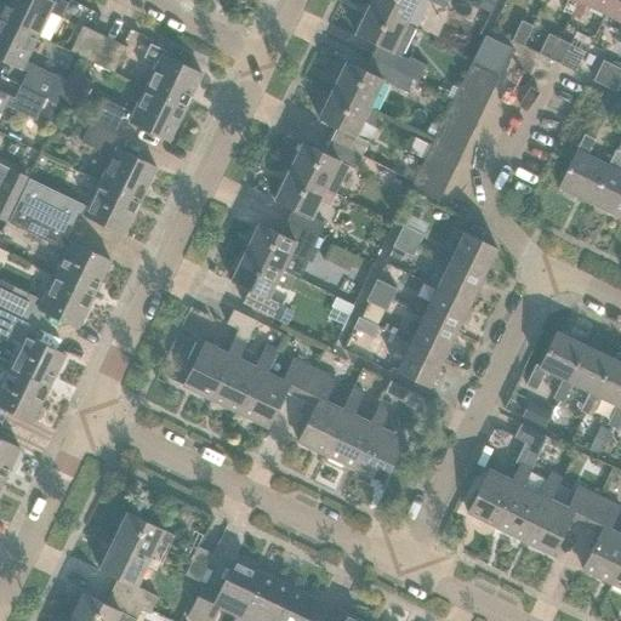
[(5,0),(0,12),(0,18),(38,36),(50,12),(63,20),(70,5),(58,0),(53,0),(52,3),(47,0),(5,0)]
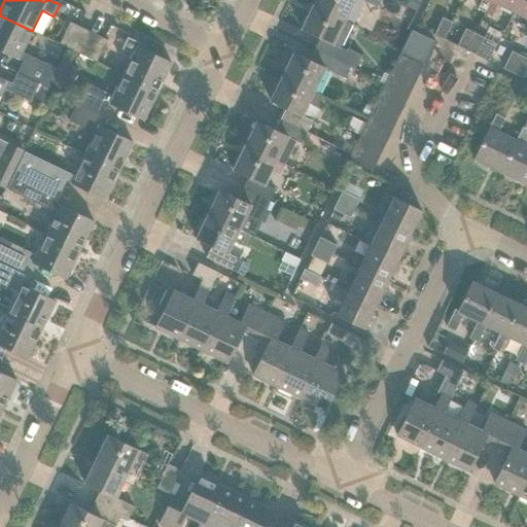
[(315,0),(313,5),(344,21),(353,0),(360,0),(377,8),(381,0),(315,0)]
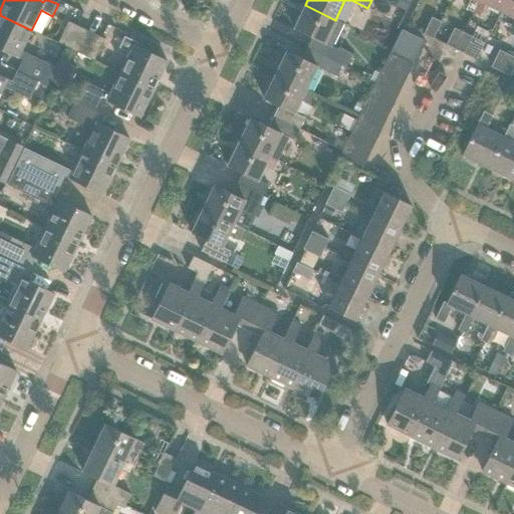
[(412,0),(384,0),(384,2),(406,12),(412,0)]
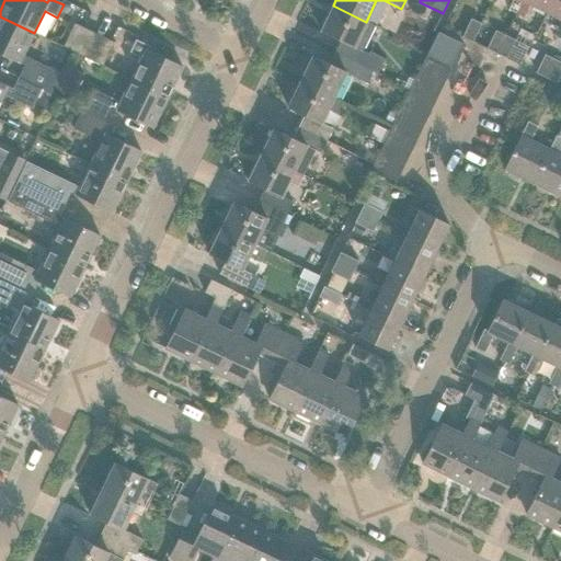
[(522,0),(513,0),(508,10),(516,14),(522,0)]
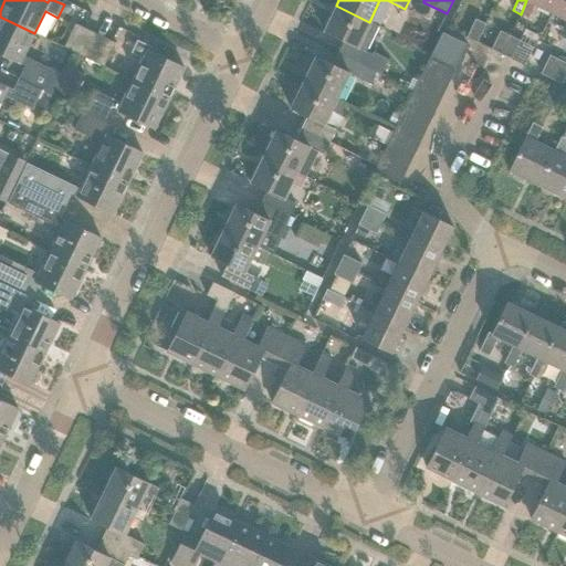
[(557,0),(526,0),(521,14),(528,18),(534,6),(552,13),(557,0)]
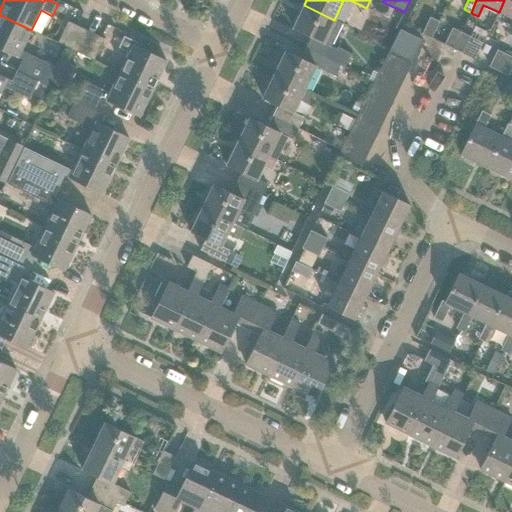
[(511,0),(504,0),(499,12),(511,18),(511,0)]
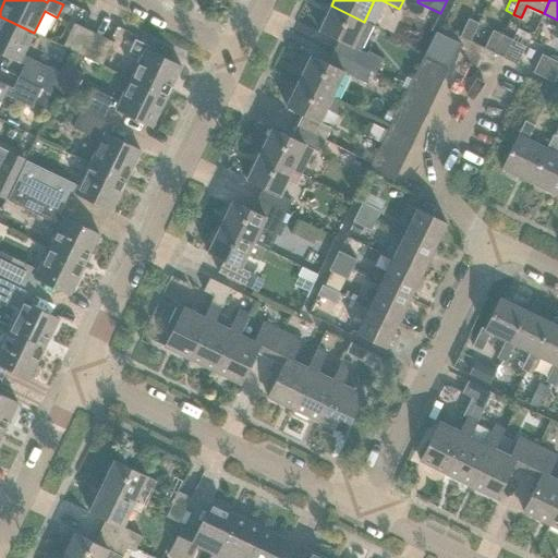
[(371,71),(371,72),(375,74),(383,59),(367,51),(366,55),(361,51),(373,26),(364,22),(331,5),(318,32),(339,40),(332,52),(371,71)]
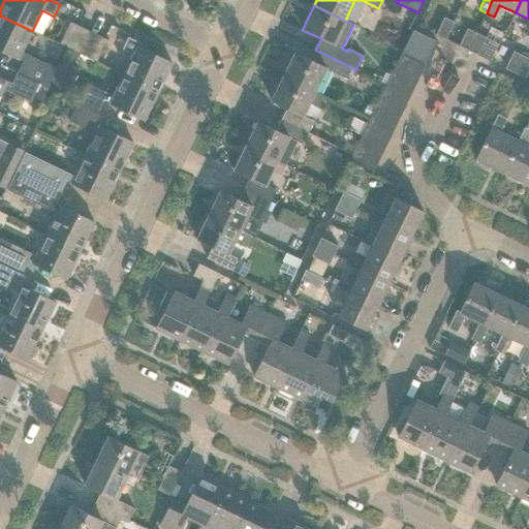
[(52,90),(52,91),(53,91),(62,72),(49,65),(22,53),(32,31),(0,16),(0,51),(23,62),(18,73),(52,90)]
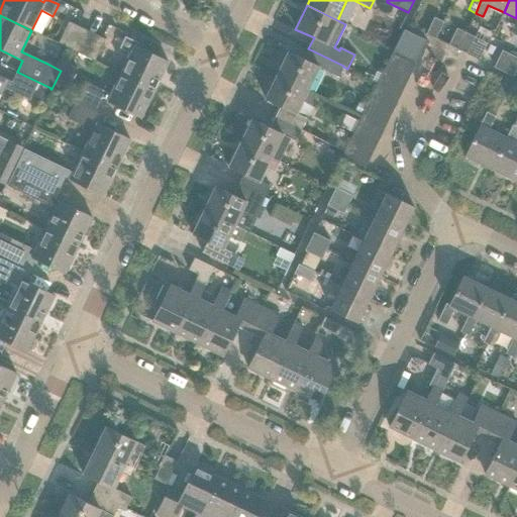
[(443,22),(434,18),(426,35),(435,39),(443,22)]
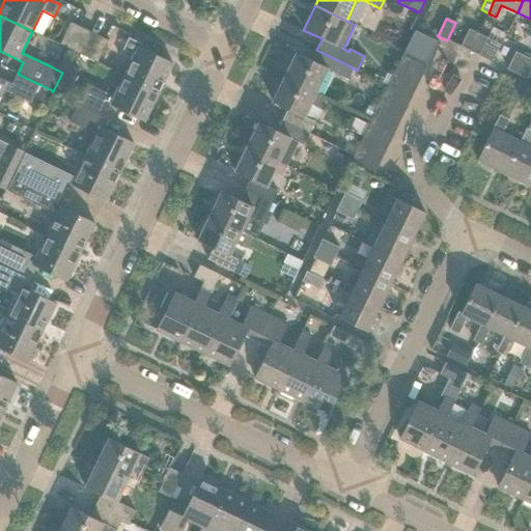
[(79,54),(89,32),(70,23),(59,45),(79,54)]
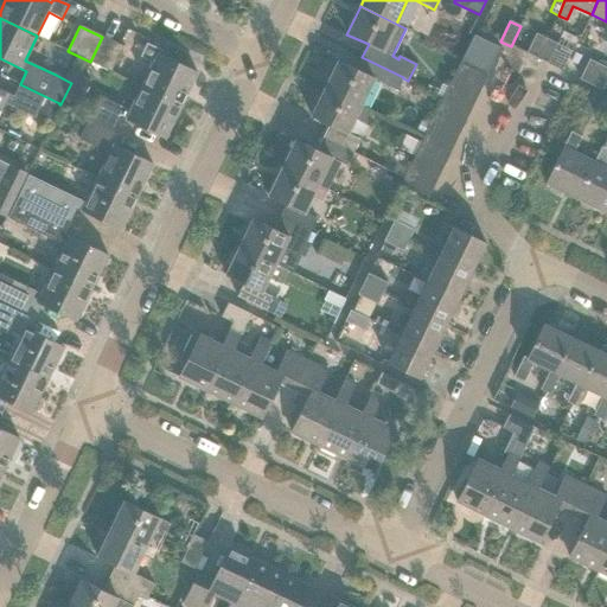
[(525,53),(537,58),(547,39),(536,34),(525,53)]
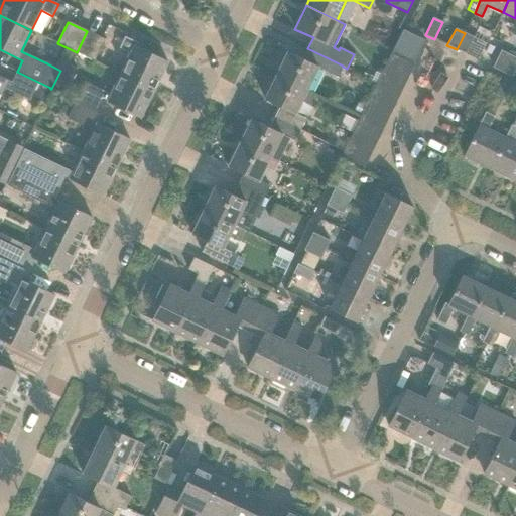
[(397,41),(420,52),(425,41),(402,30),(397,41)]
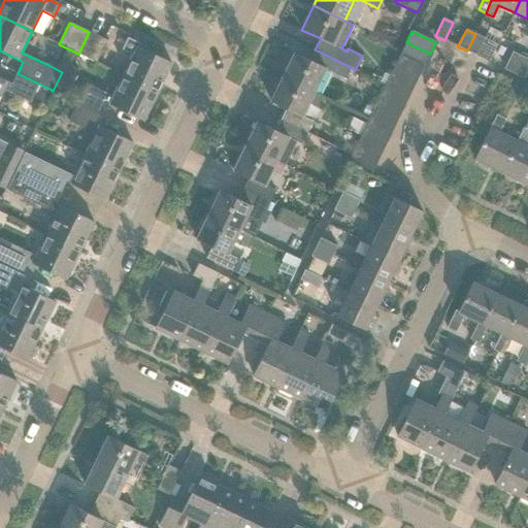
[(105,40),(89,32),(78,54),(95,62),(105,40)]
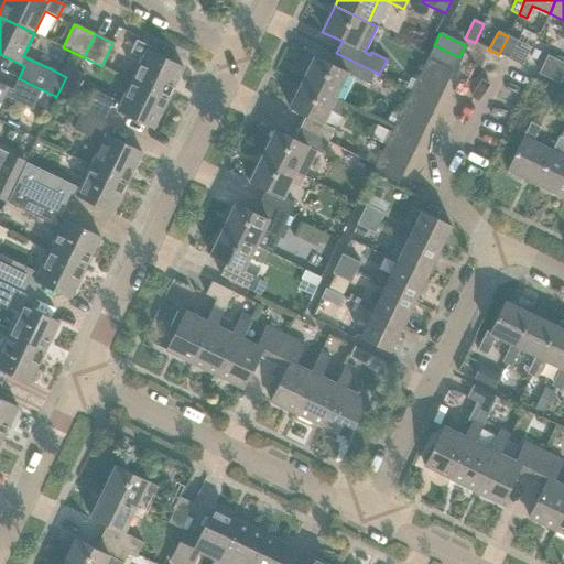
[(508,36),(499,54),(509,60),(517,41),(508,36)]
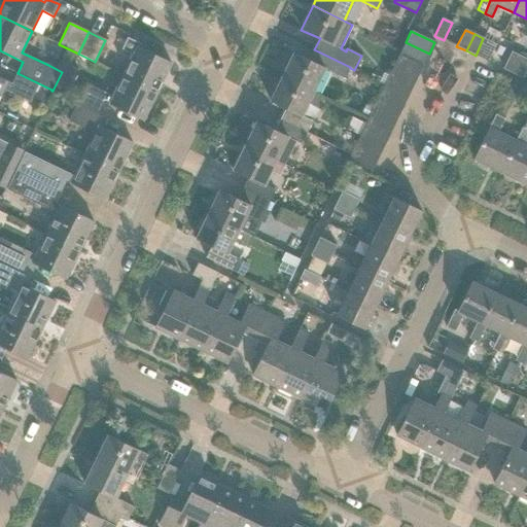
[(124,75),(157,92),(171,64),(138,47),(140,43),(128,37),(121,49),(133,55),(124,75)]
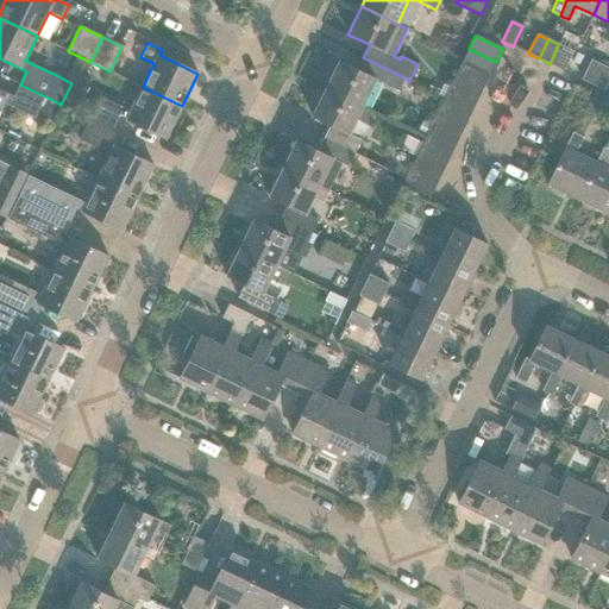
[(463,61),(490,74),(496,62),(469,49),(463,61)]
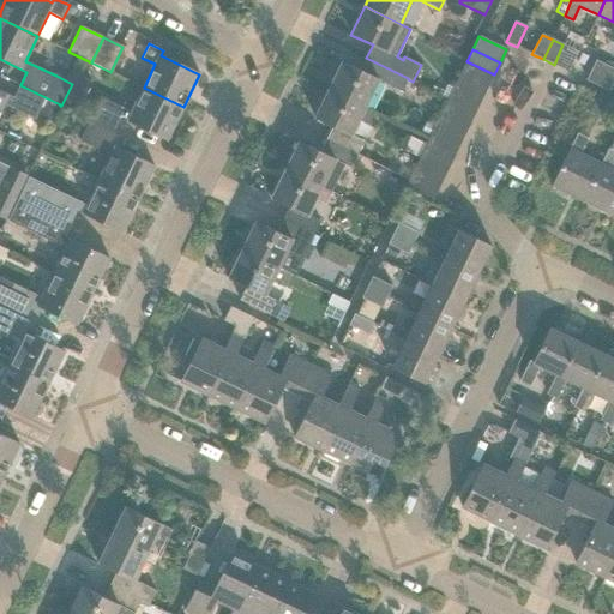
[(408,78),(366,58),(360,71),(342,62),(329,90),(365,108),(365,107),(378,80),(402,91),(408,79),(408,78)]
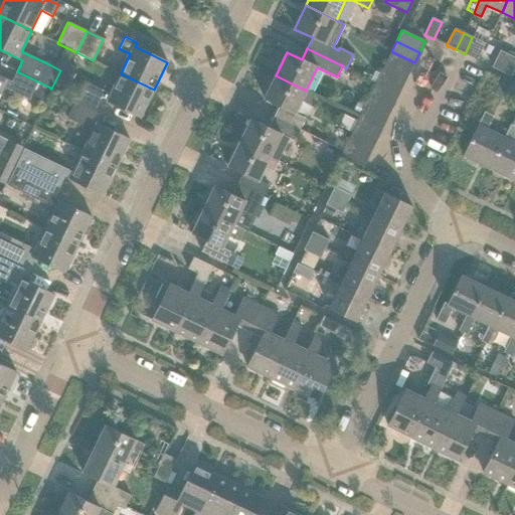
[(509,76),(514,64),(514,57),(500,50),(492,67),(509,76)]
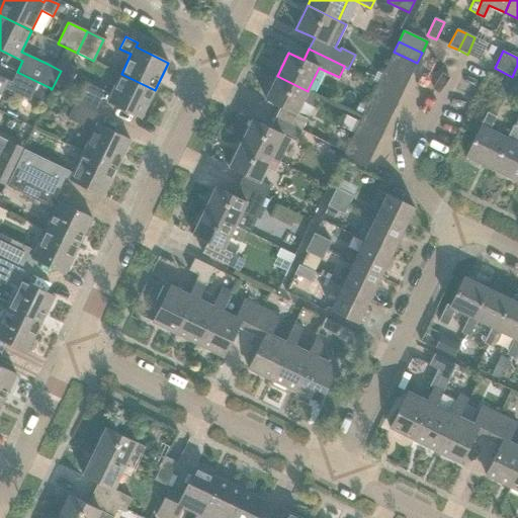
[(389,63),(412,74),(417,63),(394,52),(389,63)]
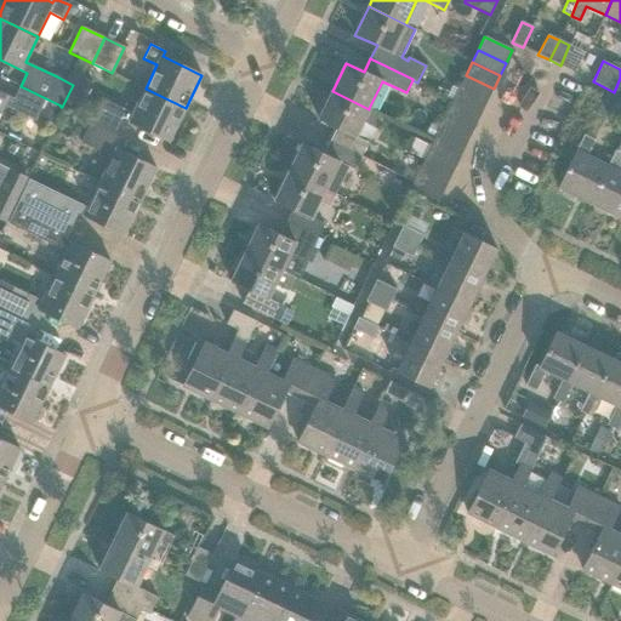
[(466,75),(460,87),(488,101),(494,89),(466,75)]
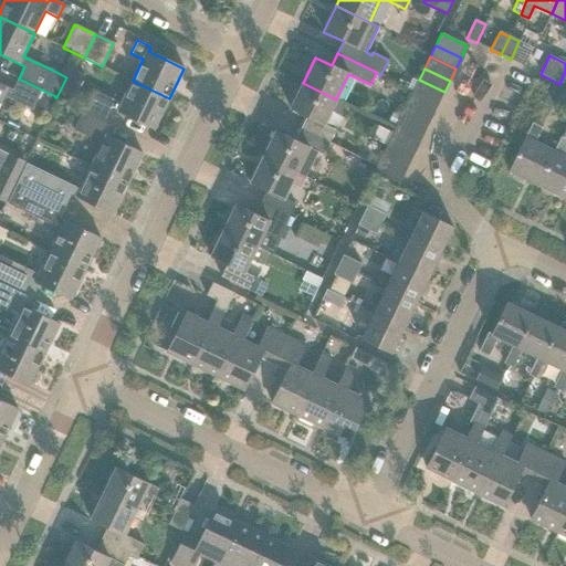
[(0,104),(4,96),(32,109),(34,105),(49,112),(55,97),(55,96),(19,79),(12,91),(0,84),(0,104)]
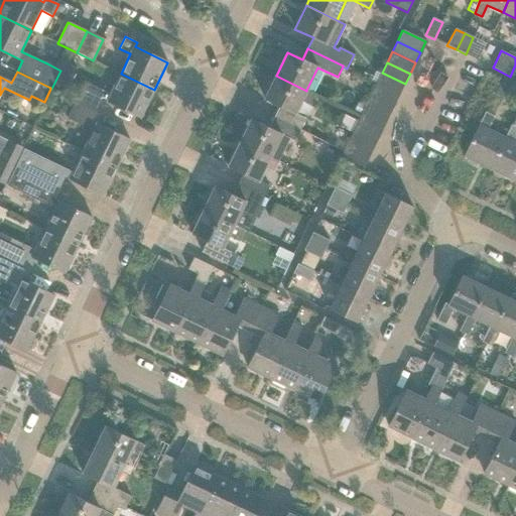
[(382,73),(377,83),(400,94),(405,84),(382,73)]
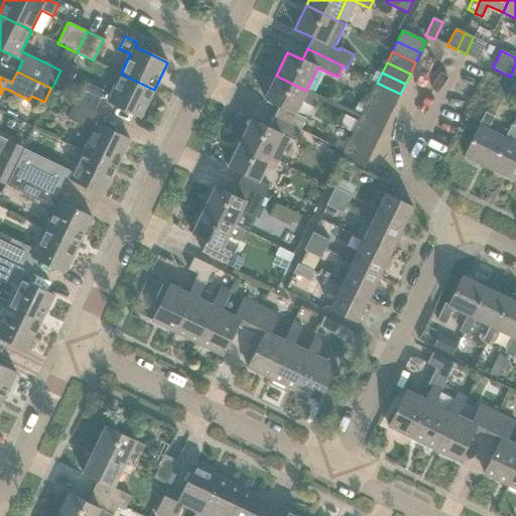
[(76,100),(98,111),(103,100),(140,118),(154,90),(121,74),(111,95),(85,82),(76,100)]
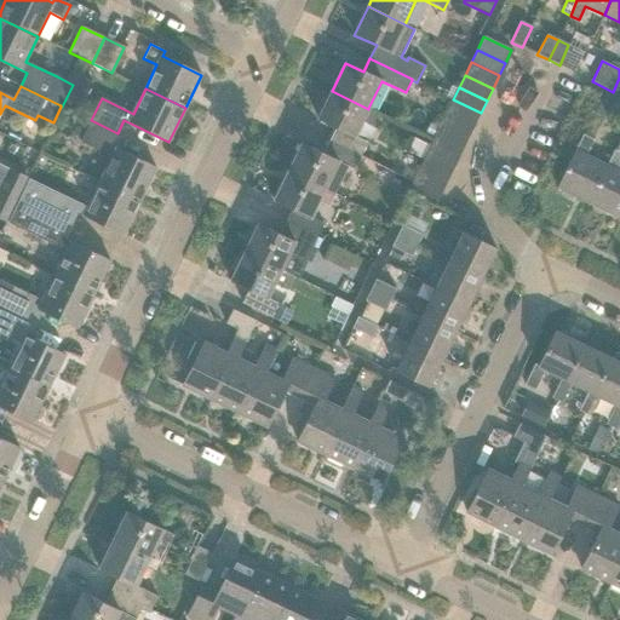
[(368,109),(332,91),(317,119),(336,128),(329,141),(361,156),(367,143),(355,137),(362,121),(372,125),(378,112),(368,108),(368,109)]
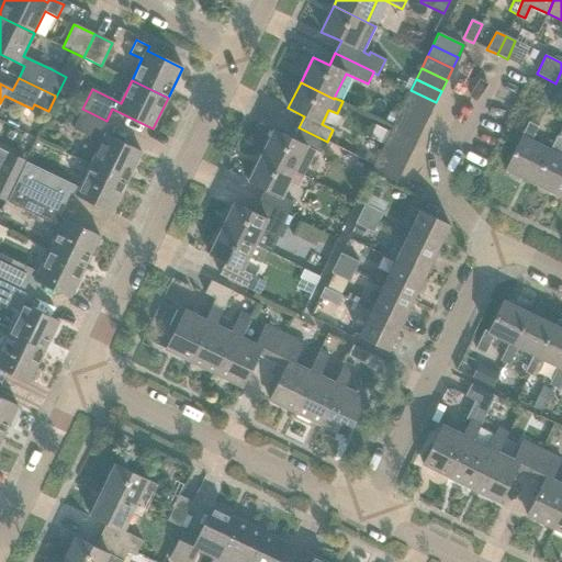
[(537,101),(548,107),(555,91),(544,86),(537,101)]
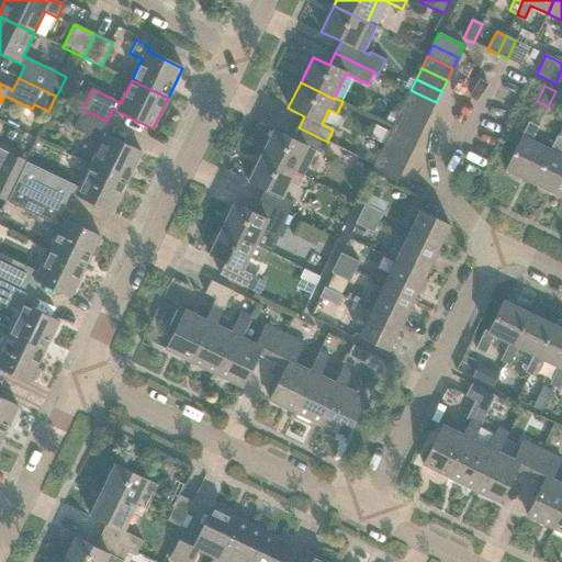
[(411,90),(405,102),(430,114),(436,102),(411,90)]
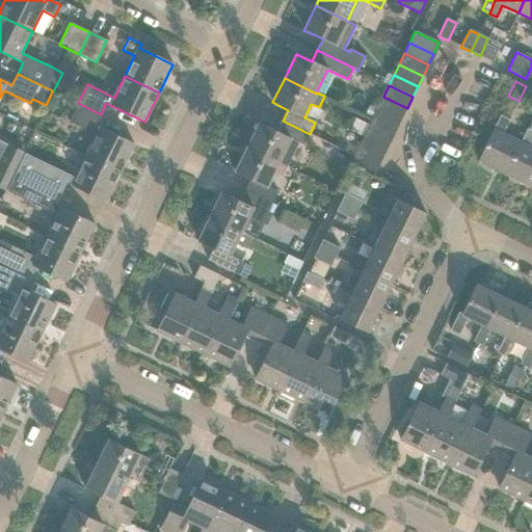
[(378,107),(402,118),(407,108),(383,97),(378,107)]
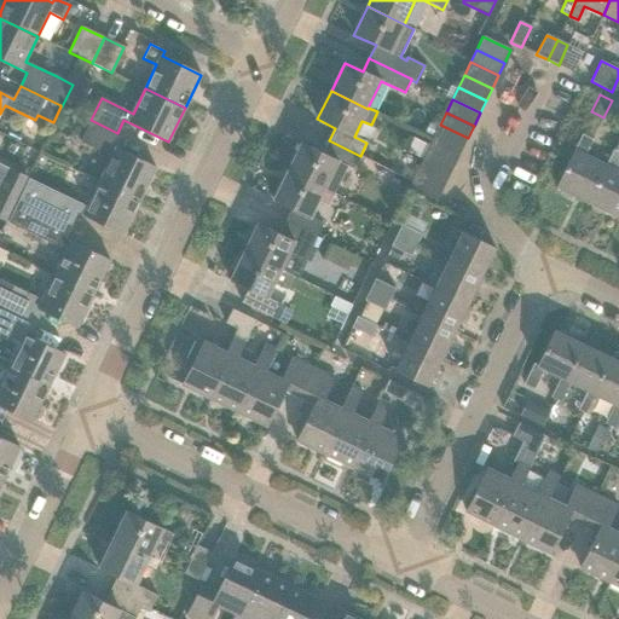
[(99,181),(139,201),(156,168),(110,146),(117,133),(91,120),(81,142),(111,157),(99,181)]
